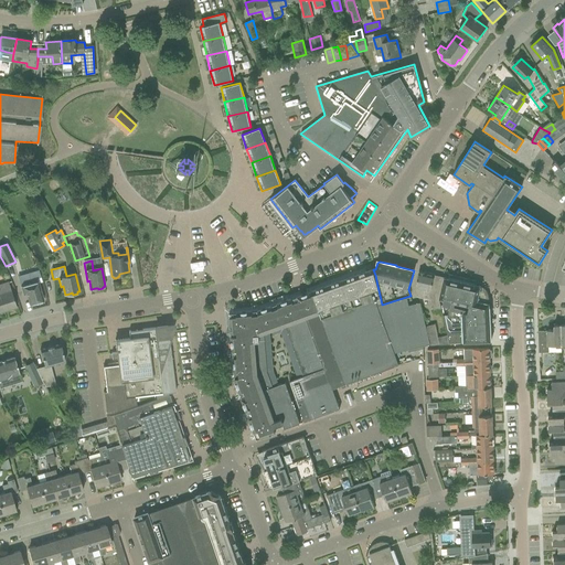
[(373,268),(299,295),(258,310),(228,312),(231,332),(237,331),(237,336),(231,336),(235,379),(256,438),(275,432),(274,426),(277,426),(278,430),(285,428),(299,423),(289,395),(285,383),(278,385),(273,371),(269,330),(272,329),(273,334),(280,332),(297,377),(289,381),(294,394),(304,422),(339,408),(332,388),(398,365),(395,354),(394,353),(429,344),(425,327),(419,302),(408,305),(406,297),(382,305),(377,285),(376,280),(373,269),(373,268)]
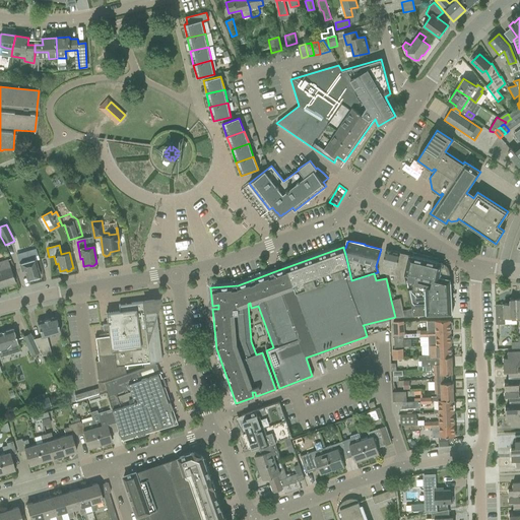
[(399,253),(385,250),(382,264),(383,272),(397,276),(399,284),(405,283),(404,275),(408,255),(407,256),(399,254),(399,253)]
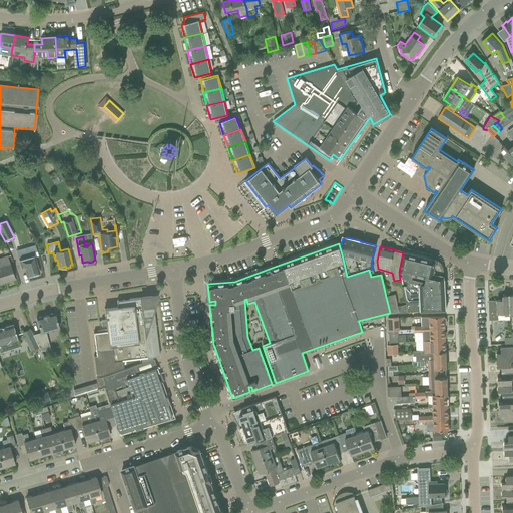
[(403,251),(399,272),(403,273),(402,276),(409,278),(407,287),(402,287),(403,292),(406,305),(408,312),(446,310),(444,273),(443,267),(442,265),(441,263),(439,261),(436,260),(403,251)]
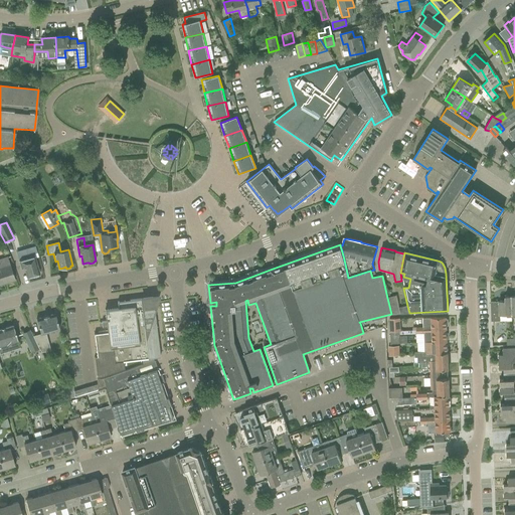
[(33,253),(18,258),(19,261),(21,269),(24,268),(27,278),(33,276),(33,278),(38,276),(38,275),(39,274),(35,258),(34,256),(34,253),(33,253)]
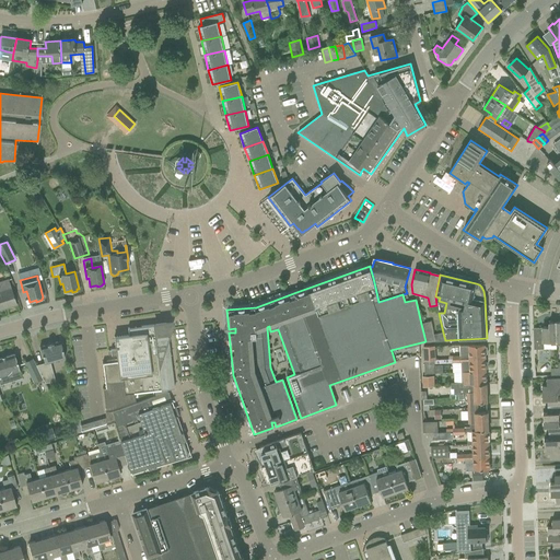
[(0,308),(16,304),(8,280),(0,282),(0,308)]
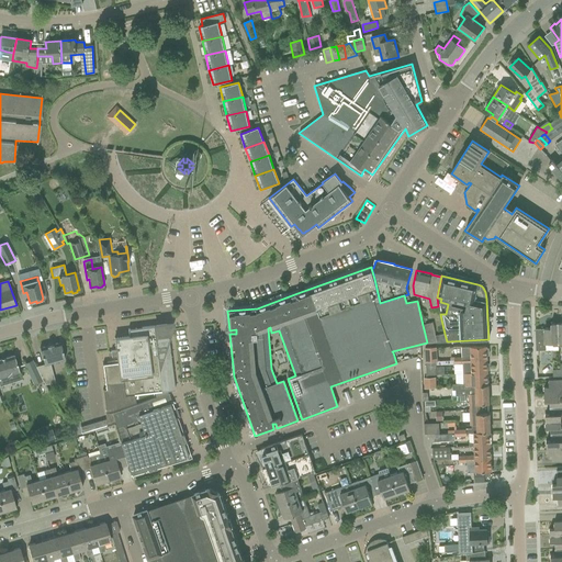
[(433,323),(423,325),(427,343),(427,344),(447,343),(447,341),(445,334),(436,336),(433,323)]
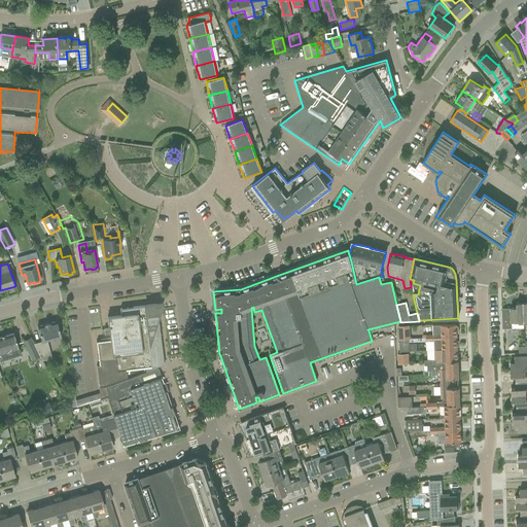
[(524,325),(523,303),(517,304),(517,308),(511,308),(511,309),(502,309),(502,328),(512,328),(512,322),(519,322),(519,325),(524,325)]
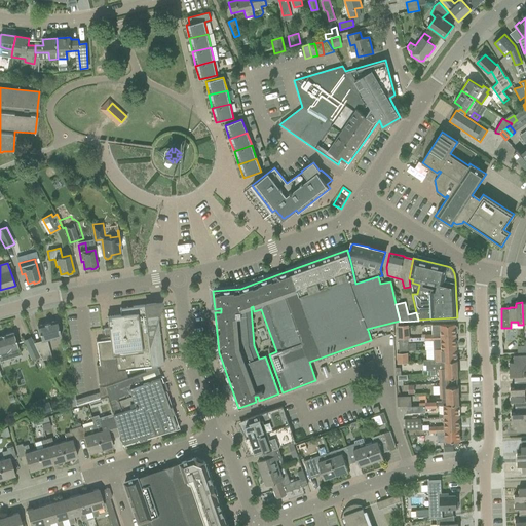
[(100,341),(96,341),(97,347),(99,365),(96,365),(99,385),(104,385),(126,377),(125,370),(145,367),(145,372),(148,371),(156,368),(156,366),(157,366),(163,365),(157,320),(156,307),(155,304),(152,304),(143,305),(119,308),(120,315),(107,316),(108,328),(104,329),(104,330),(104,333),(104,334),(109,334),(109,338),(99,339),(100,341)]
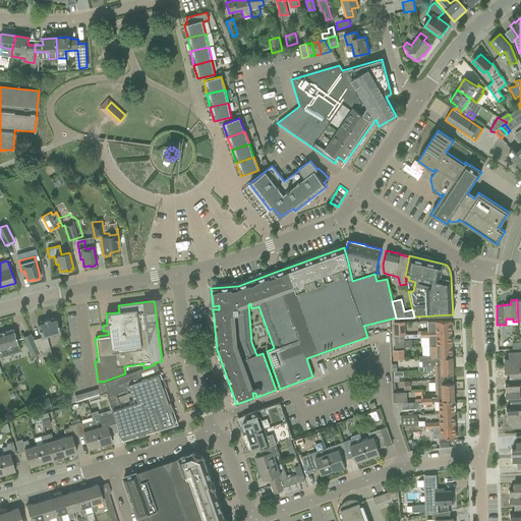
[(73,313),(66,314),(67,328),(75,327),(73,313)]
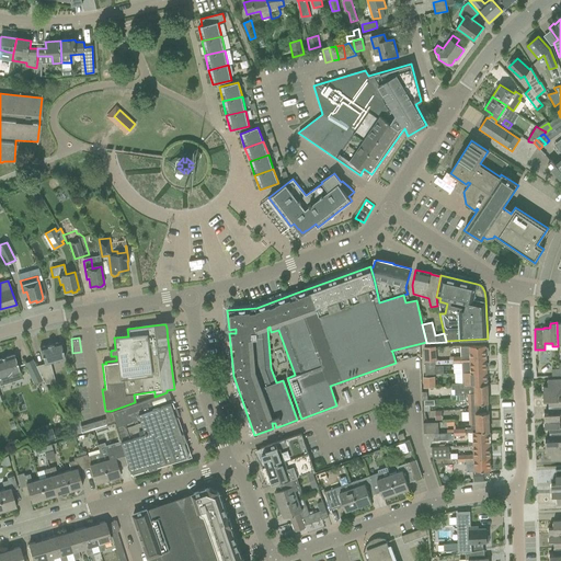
[(39,347),(44,364),(35,366),(42,379),(45,384),(55,381),(49,363),(65,358),(60,342),(39,347)]
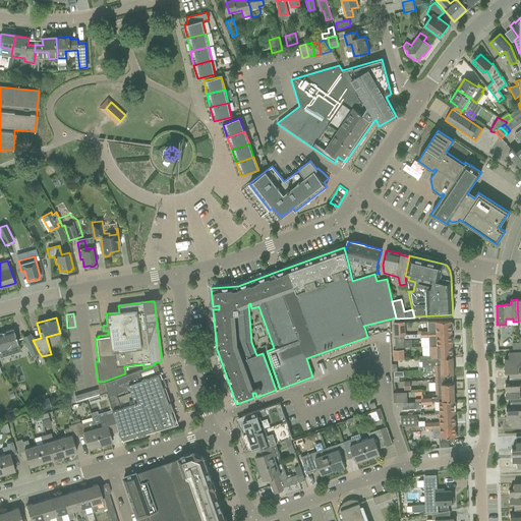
[(453,323),(451,323),(451,321),(427,322),(428,332),(431,332),(431,334),(451,333),(451,330),(453,330),(453,323)]
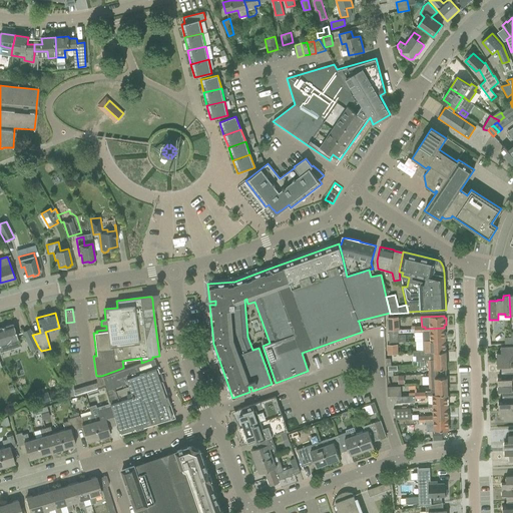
[(399,331),(398,317),(387,318),(388,331),(399,331)]
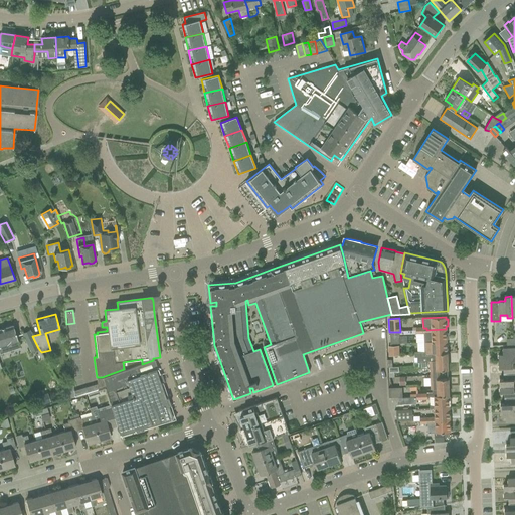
[(0,353),(20,347),(18,340),(13,325),(0,328),(0,353)]
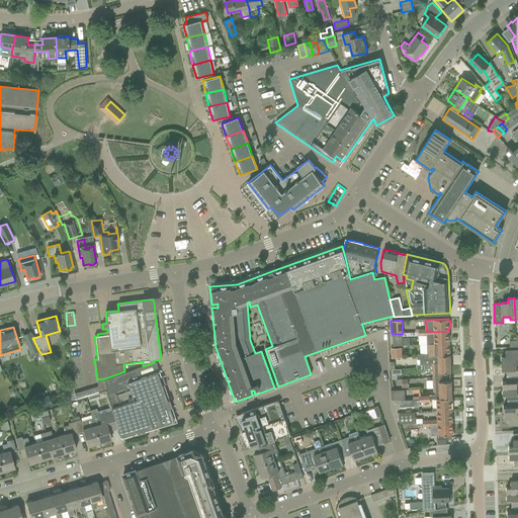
[(426,330),(424,330),(424,335),(427,335),(427,344),(449,343),(448,331),(429,332),(429,330),(426,330)]
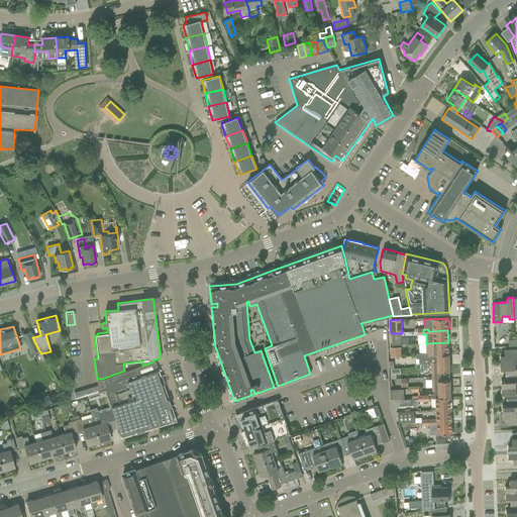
[(30,331),(22,335),(24,340),(30,353),(38,349),(32,337),(30,331)]
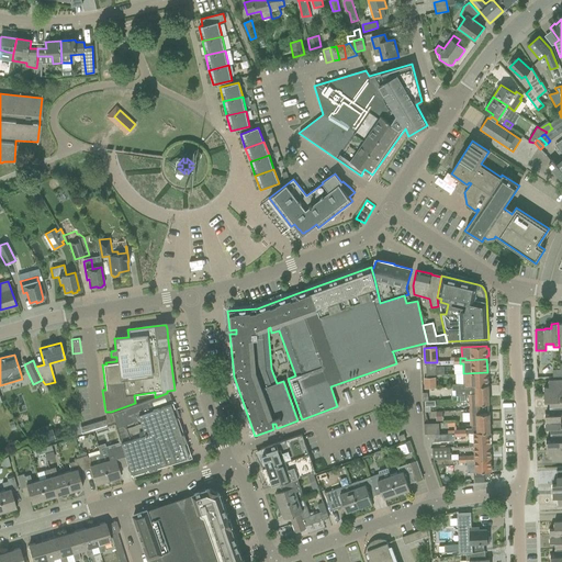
[(487,372),(463,373),(464,384),(464,386),(487,385),(487,372)]
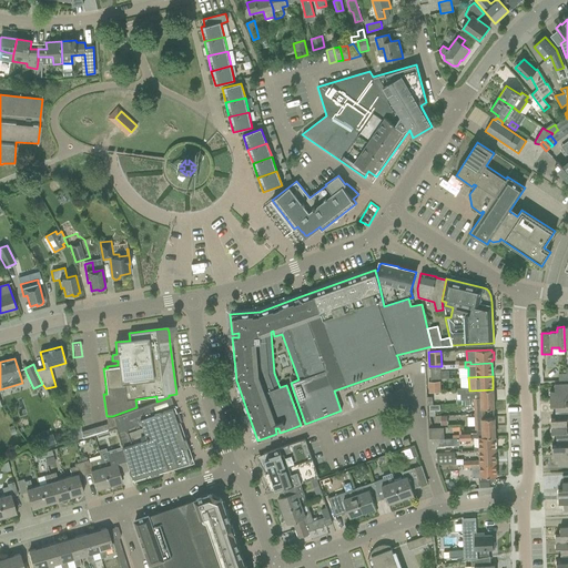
[(440,382),(428,382),(428,393),(440,392),(440,382)]
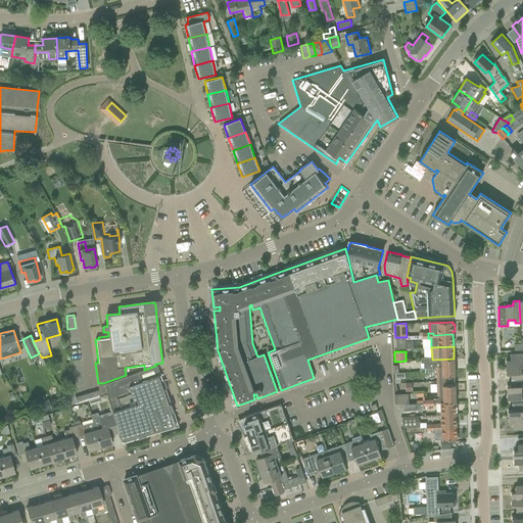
[(522,352),(511,353),(511,361),(507,361),(507,367),(522,366),(522,352)]
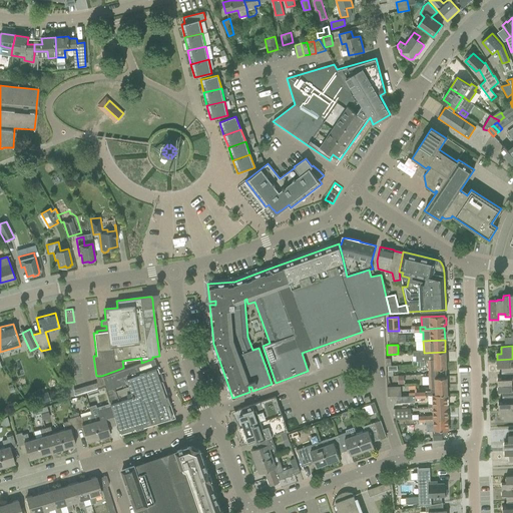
[(419,356),(416,356),(417,361),(425,361),(425,360),(429,360),(440,360),(440,362),(446,362),(445,352),(424,353),(424,351),(419,351),(419,356)]
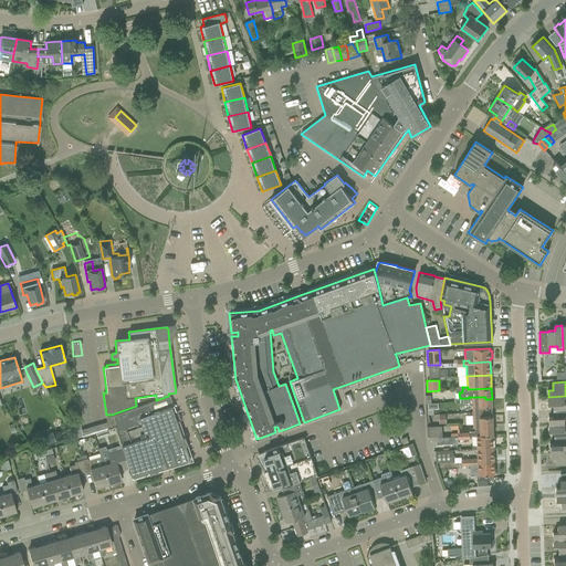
[(156,400),(138,407),(113,416),(115,426),(122,446),(122,448),(128,468),(132,479),(192,461),(178,420),(176,421),(175,418),(177,417),(175,411),(174,406),(170,407),(167,398),(169,397),(169,396),(168,396),(159,399),(156,400)]
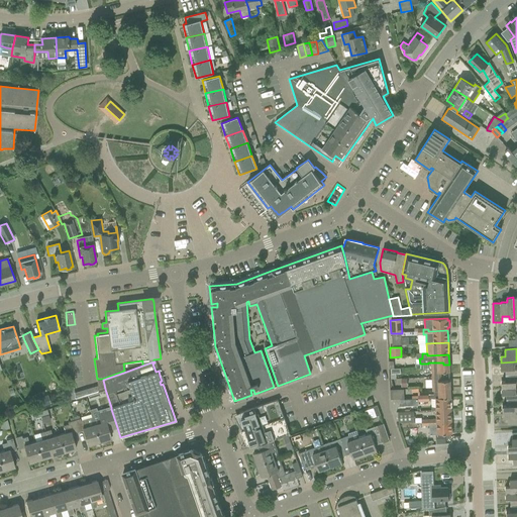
[(516,362),(501,363),(501,369),(505,369),(506,375),(516,374),(516,362)]
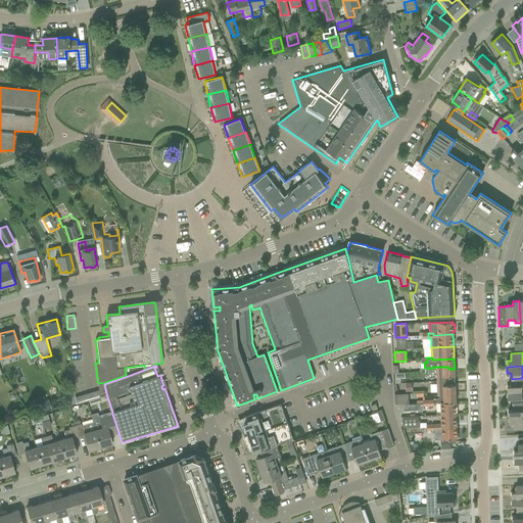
[(455,376),(455,369),(448,369),(448,367),(437,367),(437,380),(443,379),(443,376),(455,376)]
